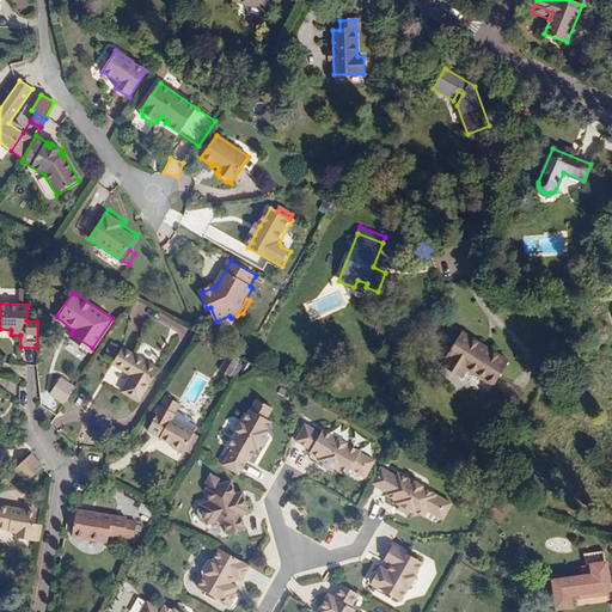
[(509,362),(461,332),(446,357),(447,359),(442,366),(461,379),(467,371),(493,387),(509,362)]
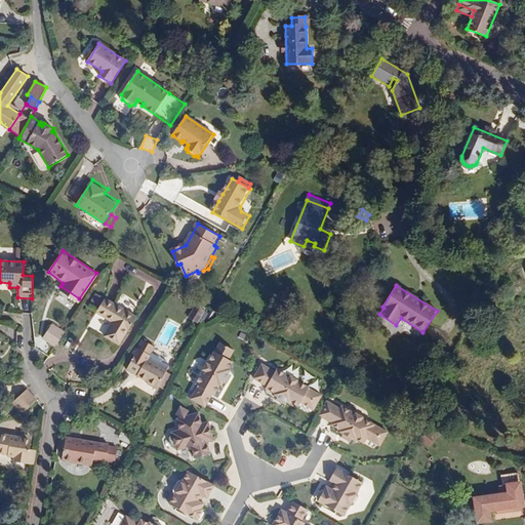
[(79,298),(61,286),(58,290),(76,303),(79,298)]
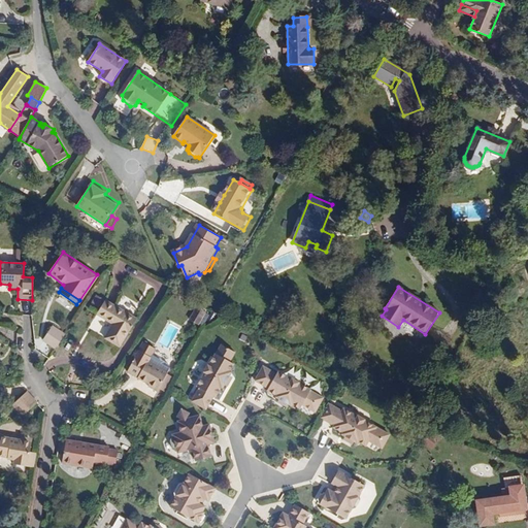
[(120,347),(136,319),(105,300),(97,315),(112,325),(105,338),(120,347)]
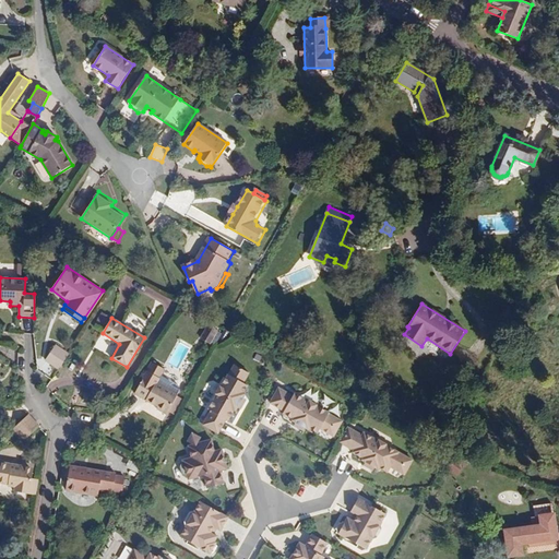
[(209,325),(201,339),(210,343),(217,330),(209,325)]
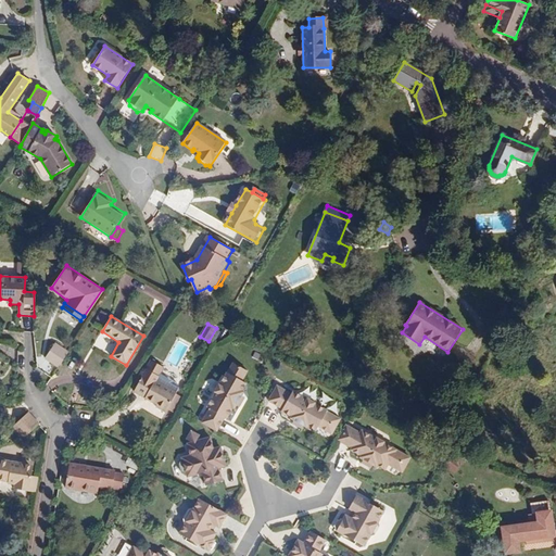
[(58,367),(68,352),(55,343),(45,358),(58,367)]
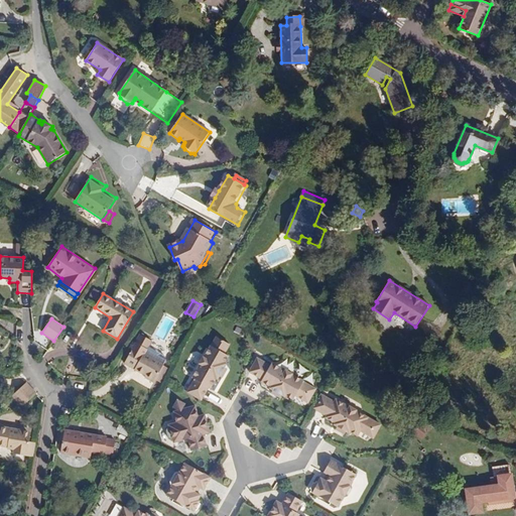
[(195,379),(187,392),(202,400),(209,387),(211,388),(216,379),(218,380),(226,365),(225,364),(229,357),(225,355),(232,342),(218,334),(211,347),(211,346),(204,358),(200,364),(200,365),(192,378),(195,379)]
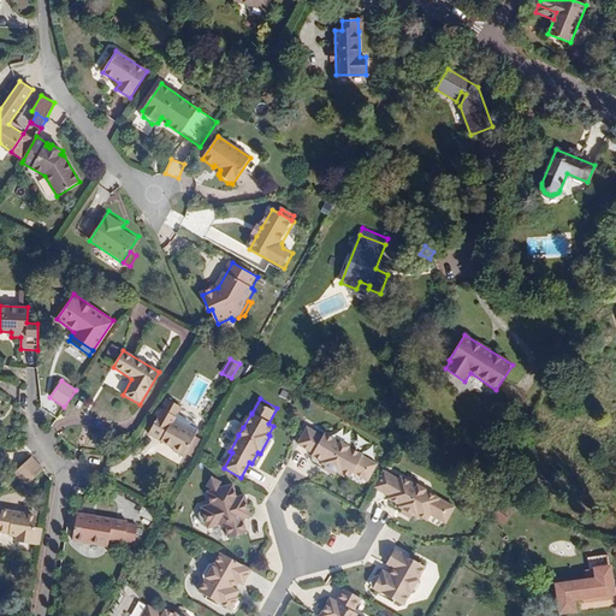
[(194,438),(199,431),(197,425),(193,422),(188,424),(187,419),(181,415),(176,416),(179,409),(167,402),(148,434),(173,449),(172,450),(183,457),(185,454),(194,438)]
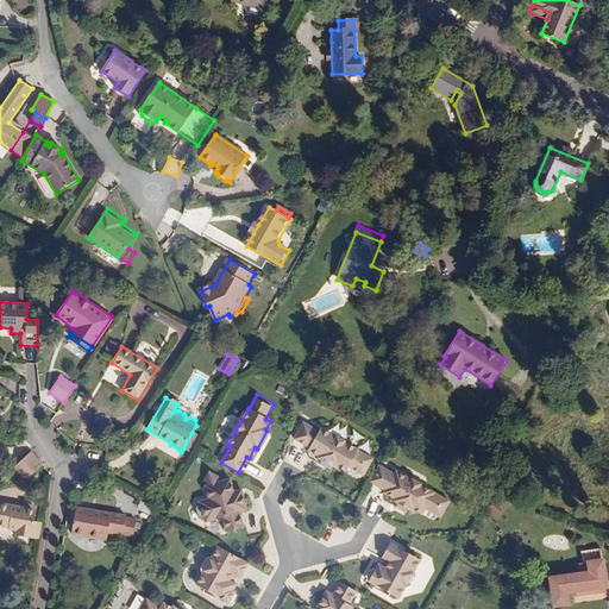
[(318,433),(302,425),(293,441),(308,450),(307,452),(319,458),(318,460),(336,470),(337,469),(345,473),(347,469),(363,477),(371,460),(357,452),(344,444),(336,439),(320,431),(318,433)]
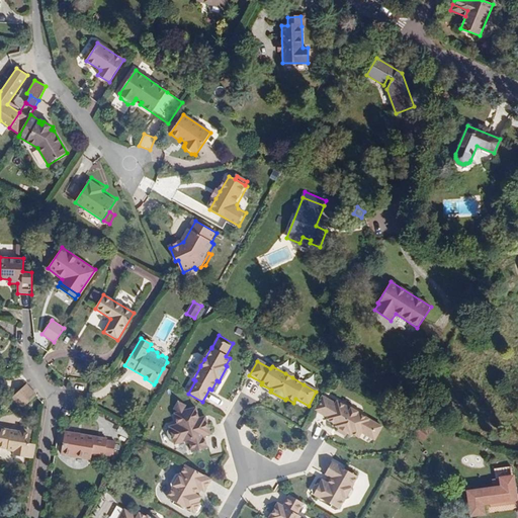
[(163,368),(156,381),(161,383),(168,371),(163,368)]
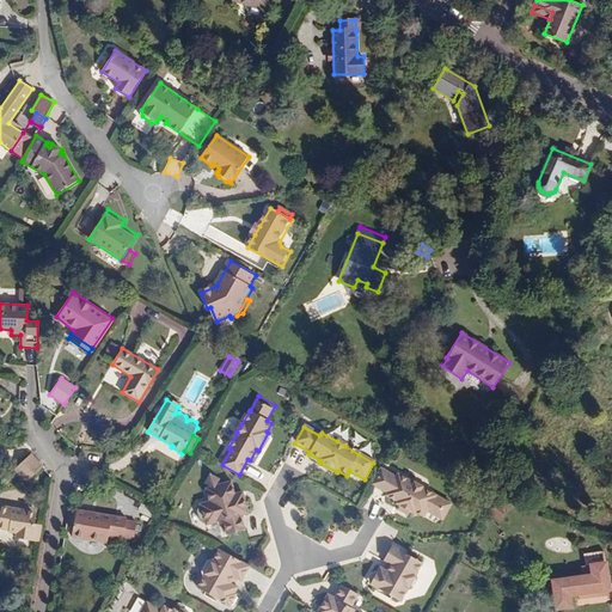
[(26,483),(43,467),(31,454),(13,470),(26,483)]
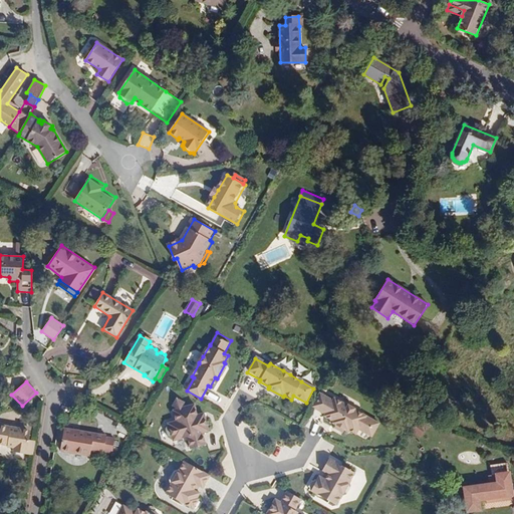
[(332,402),(319,395),(311,409),(324,416),(323,418),(332,423),(332,425),(347,433),(348,432),(355,436),(357,431),(370,438),(378,425),(353,411),(354,410),(347,407),(333,400),(332,402)]
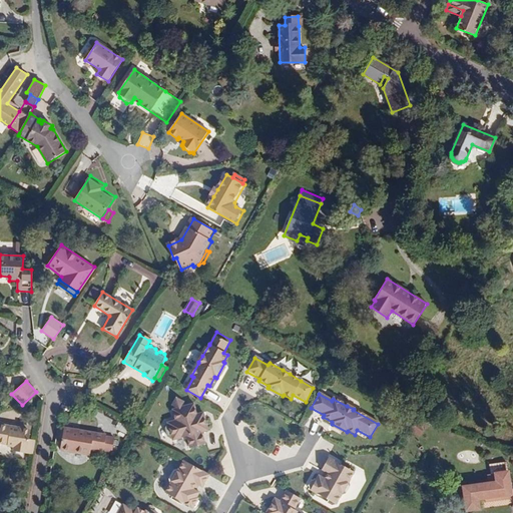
[(172,405),(173,410),(184,407),(183,402),(176,398),(172,405)]
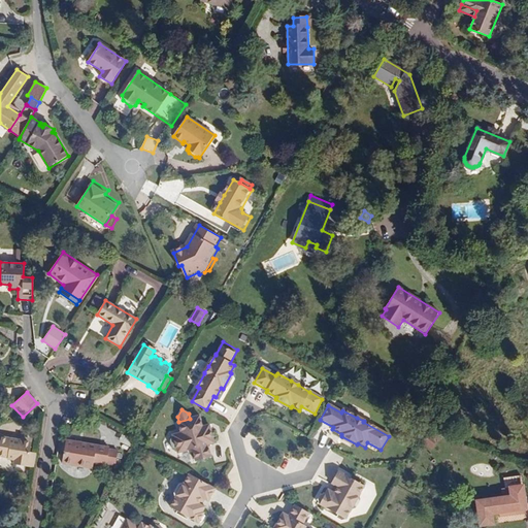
[(195,460),(210,456),(206,443),(213,441),(208,424),(202,426),(199,416),(190,419),(178,422),(180,431),(172,434),(172,436),(171,436),(169,439),(172,448),(175,450),(176,450),(176,452),(191,448),(195,460)]
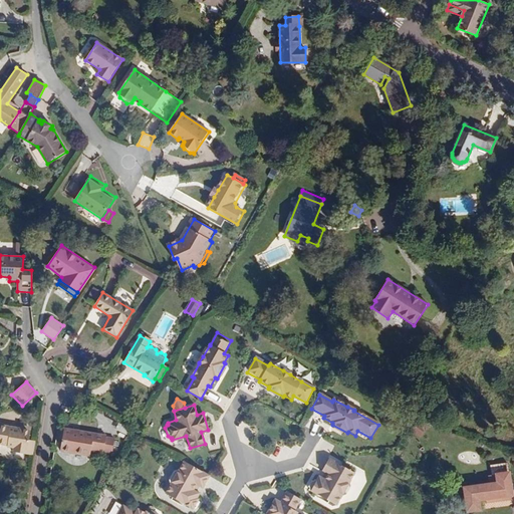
[(29,440),(32,428),(22,426),(21,429),(0,424),(0,444),(6,445),(6,447),(13,448),(13,452),(27,454),(29,440)]
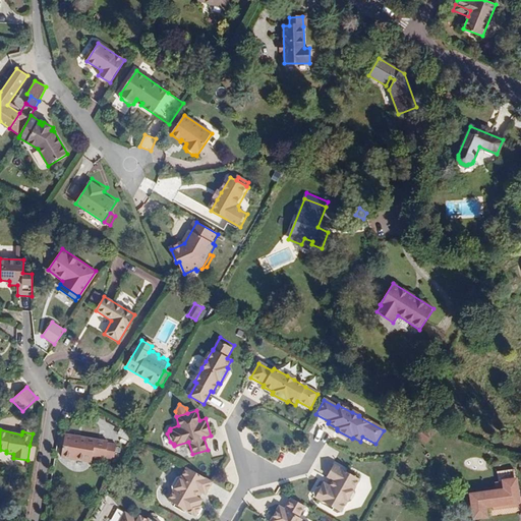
[(421,431),(419,440),(427,442),(429,433),(421,431)]
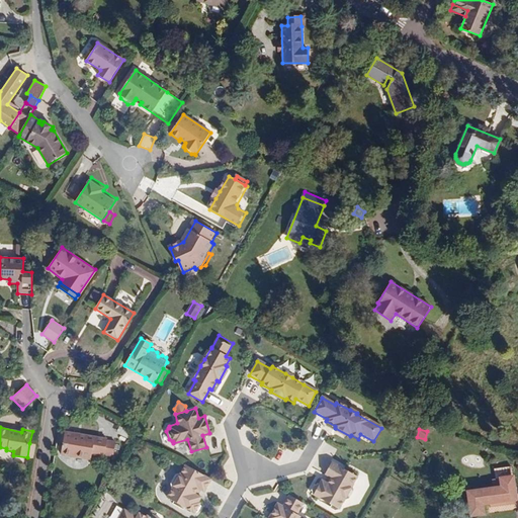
[(63,444),(65,432),(62,431),(59,431),(57,443),(63,444)]
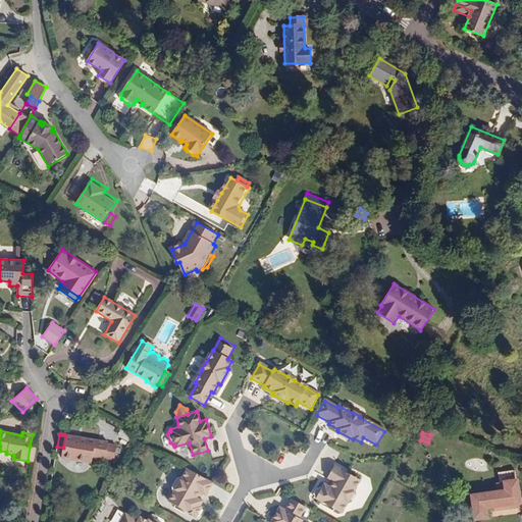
[(105,460),(108,442),(65,435),(63,448),(61,458),(92,463),(92,458),(105,460)]
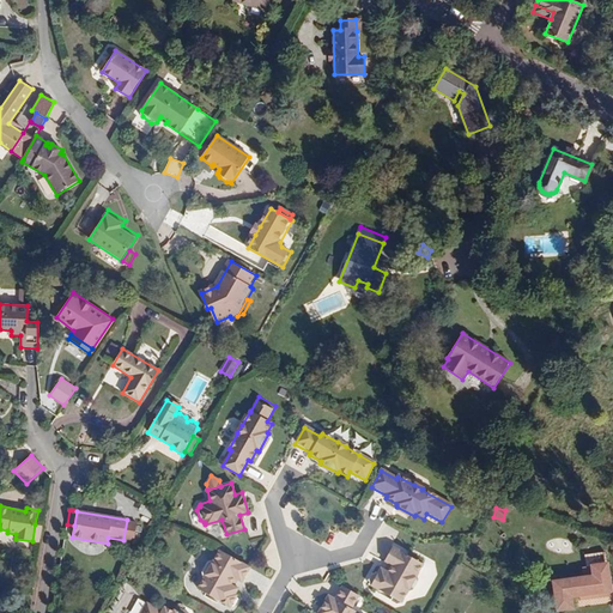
[(40,544),(42,526),(35,525),(32,541),(40,544)]
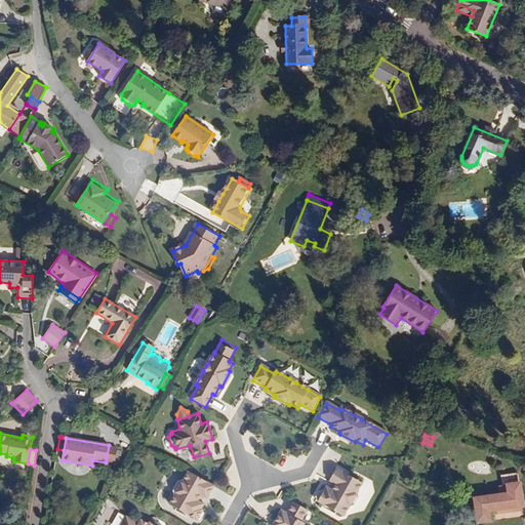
[(364,483),(338,468),(331,480),(334,482),(337,484),(334,489),(331,488),(328,486),(325,490),(323,489),(322,491),(320,490),(317,496),(318,498),(317,499),(345,516),(351,507),(355,506),(360,497),(359,493),(358,493),(364,483)]
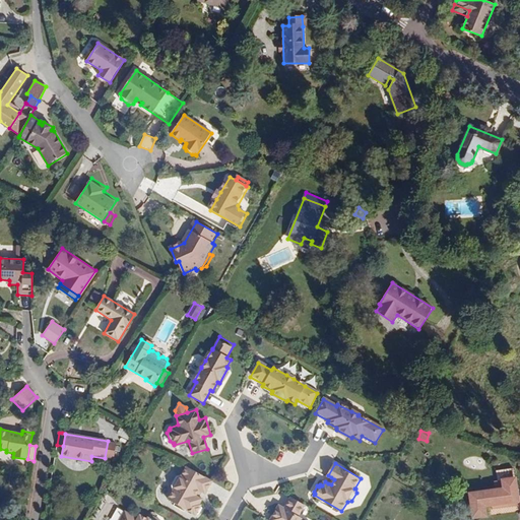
[(173,490),(168,499),(195,515),(196,513),(198,514),(201,508),(201,505),(199,504),(202,500),(198,498),(195,496),(199,490),(202,492),(205,494),(211,481),(186,467),(181,476),(180,476),(176,477),(171,485),(172,490),(173,490)]
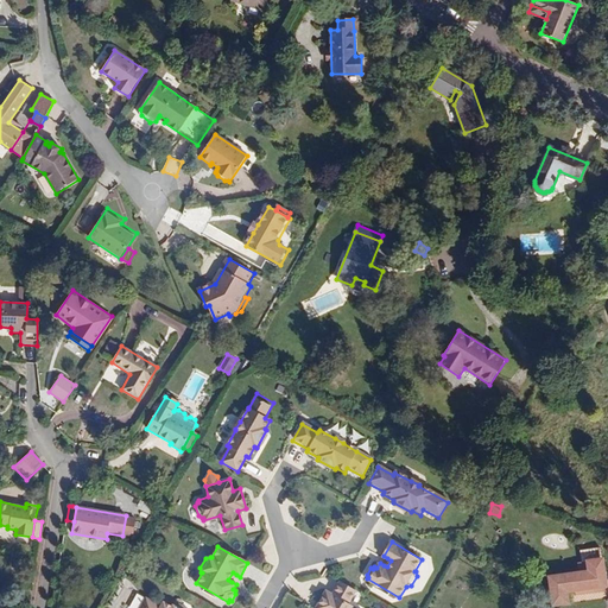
[(605,587),(601,559),(587,562),(588,572),(577,574),(549,577),(553,605),(567,602),(565,593),(605,587)]
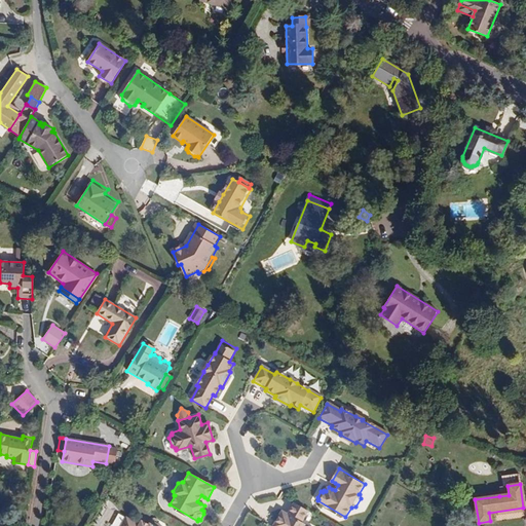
[(509,495),(508,486),(498,487),(499,496),(509,495)]
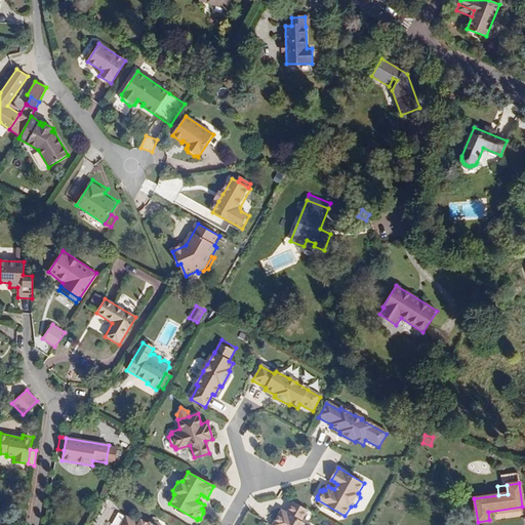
[(308,511),(293,502),(287,514),(281,511),(272,524),(307,524),(300,522),(308,511)]
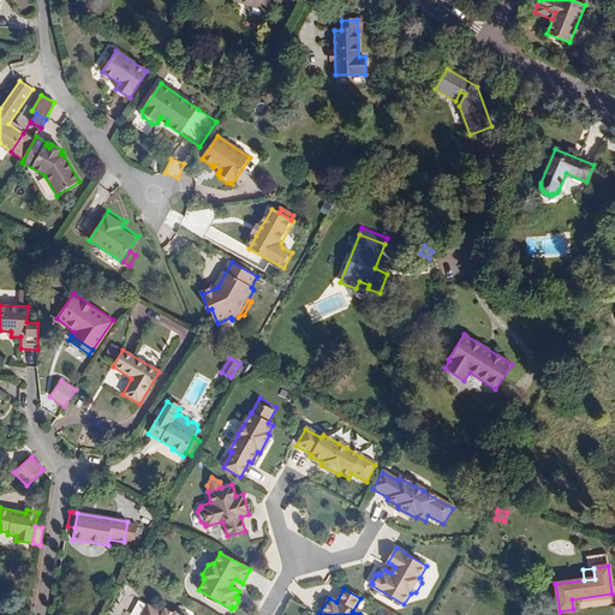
[(162,613),(148,604),(141,614),(179,614),(174,611),(173,614),(165,609),(162,613)]
